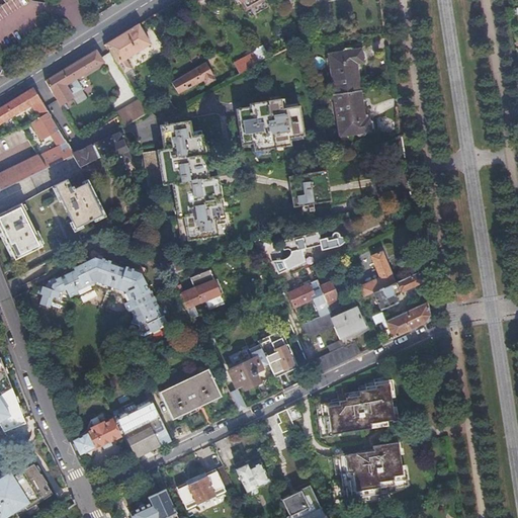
[(240,0),(248,12),(266,0),(265,0),(240,0)]
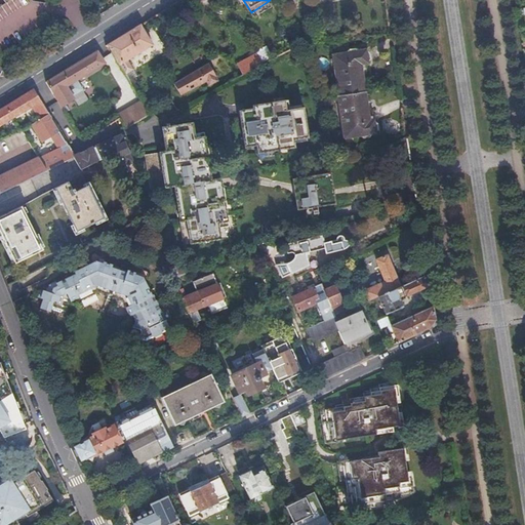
[(140,26),(108,45),(120,65),(126,75),(133,71),(127,61),(153,45),(140,26)]
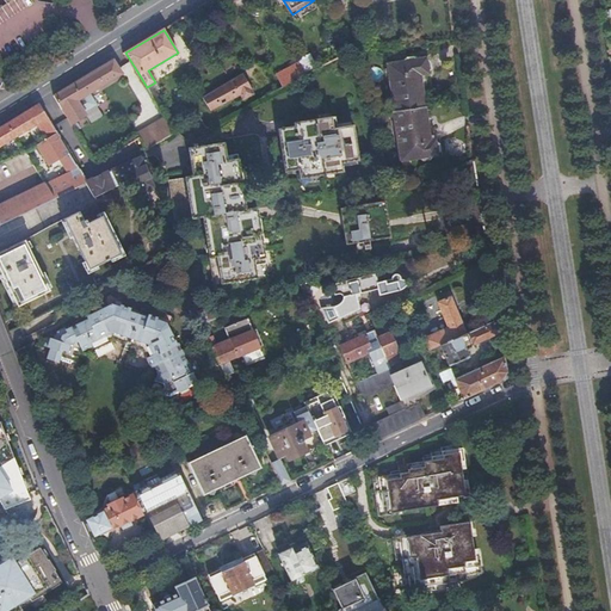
[(397,112),(427,107),(423,72),(426,72),(425,56),(389,62),(397,112)]
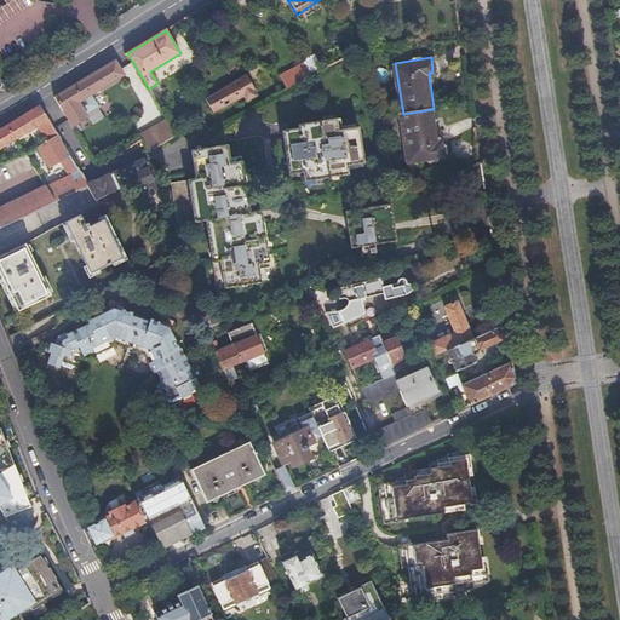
[(283,75),(290,87),(310,78),(305,68),(299,58),(293,62),(297,68),(283,75)]
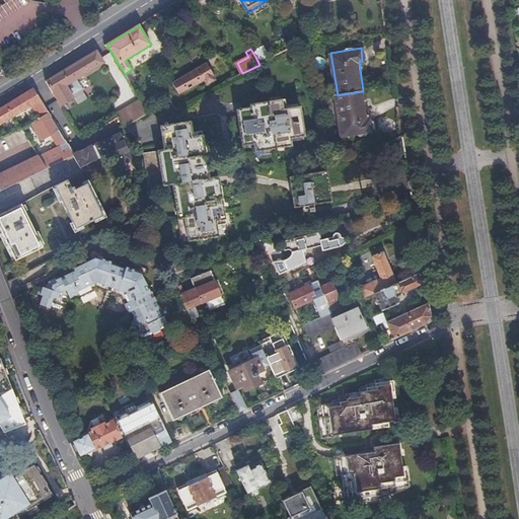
[(70,67),(46,82),(55,96),(82,141),(94,133),(65,86),(102,63),(95,52),(70,67)]
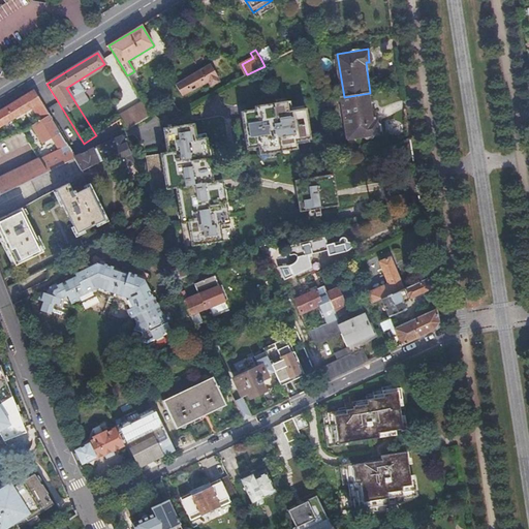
[(260,58),(265,66),(273,62),(269,54),(260,58)]
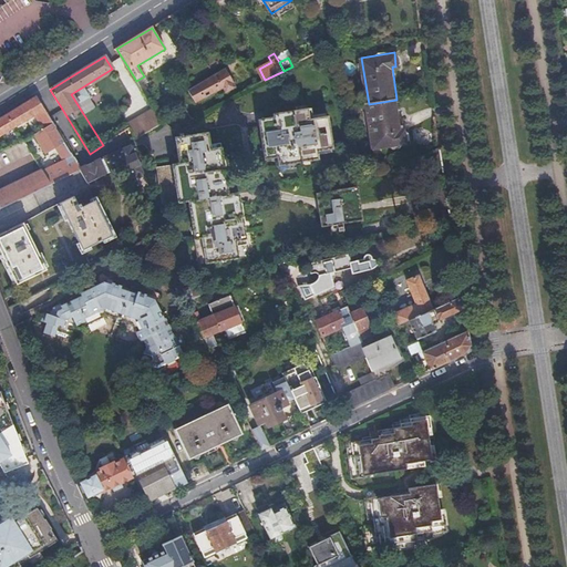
[(227,69),(189,91),(197,104),(225,89),(227,93),(236,88),(235,85),(236,84),(227,69)]
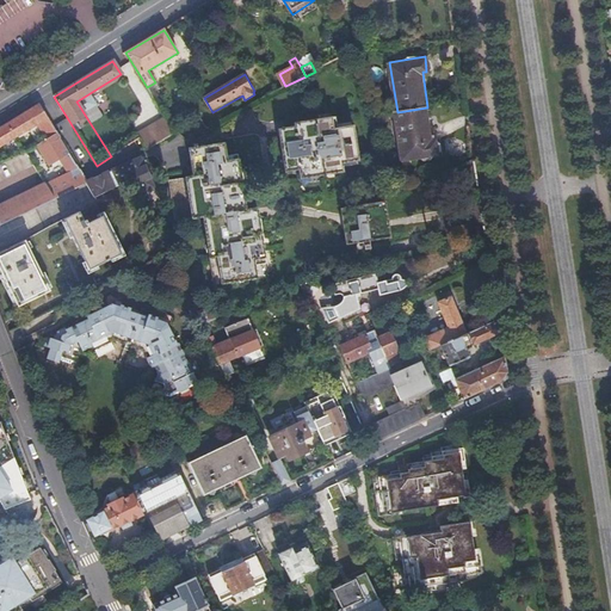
[(159,90),(154,82),(147,87),(150,94),(159,90)]
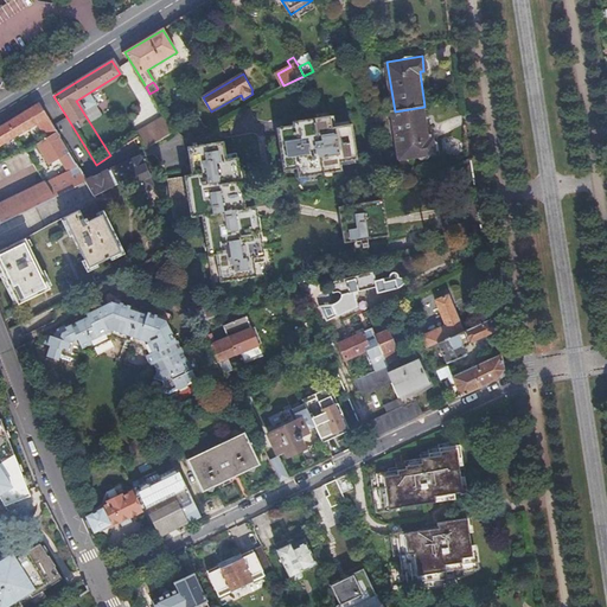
[(100,106),(125,147),(139,138),(151,129),(127,89),(100,106)]
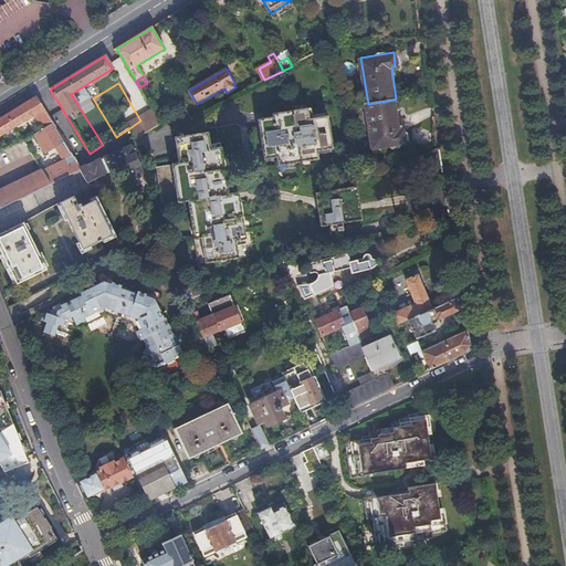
[(32,127),(28,121),(34,116),(51,143),(46,145),(40,133),(34,136),(44,153),(53,147),(60,159),(65,156),(67,159),(43,171),(42,168),(0,188),(0,209),(80,169),(81,169),(37,97),(19,108),(0,118),(0,136),(1,136),(6,143),(32,127)]
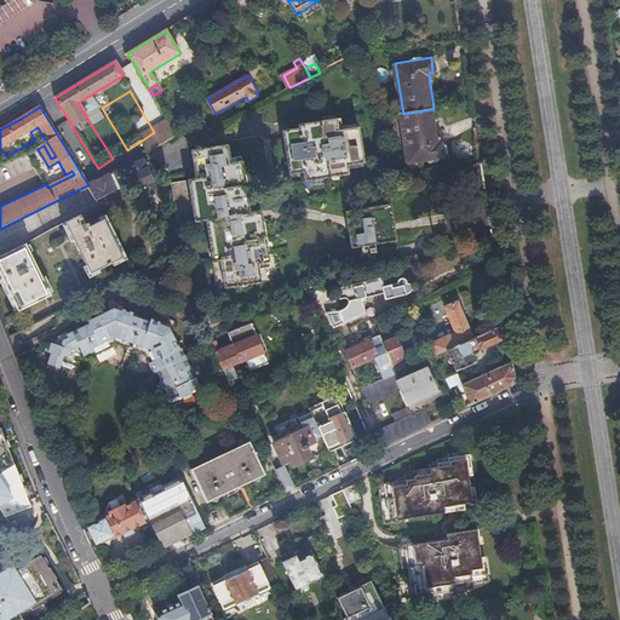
[(403,114),(400,114),(407,162),(445,158),(442,142),(438,142),(434,109),(403,114)]
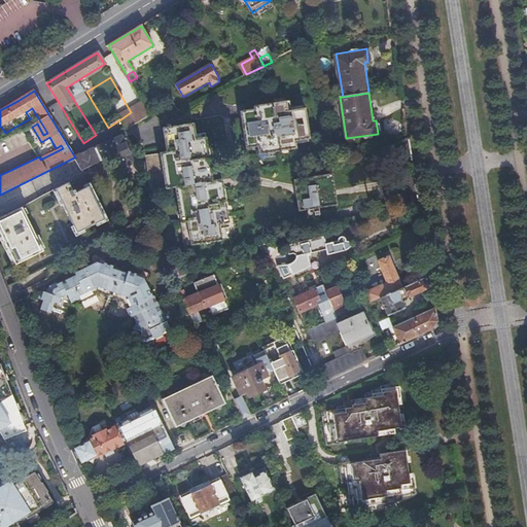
[(254,109),(240,112),(245,148),(257,147),(258,154),(295,149),(294,141),(310,139),(305,107),(290,110),(289,101),(253,106),(254,109)]
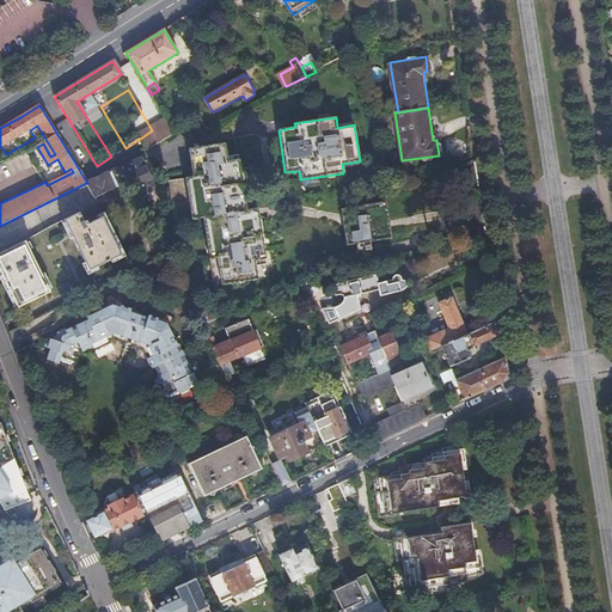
[(140,139),(147,151),(175,133),(167,121),(152,130),(140,139)]
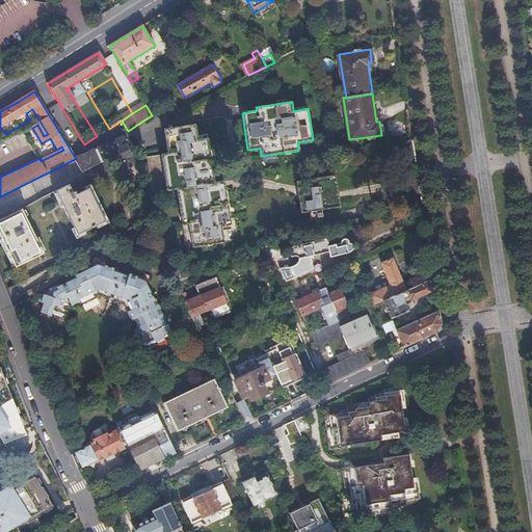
[(145,156),(142,161),(147,187),(153,192),(175,188),(184,249),(197,246),(197,250),(209,248),(208,245),(228,243),(218,182),(209,183),(203,141),(195,142),(193,125),(165,129),(169,153),(145,156)]
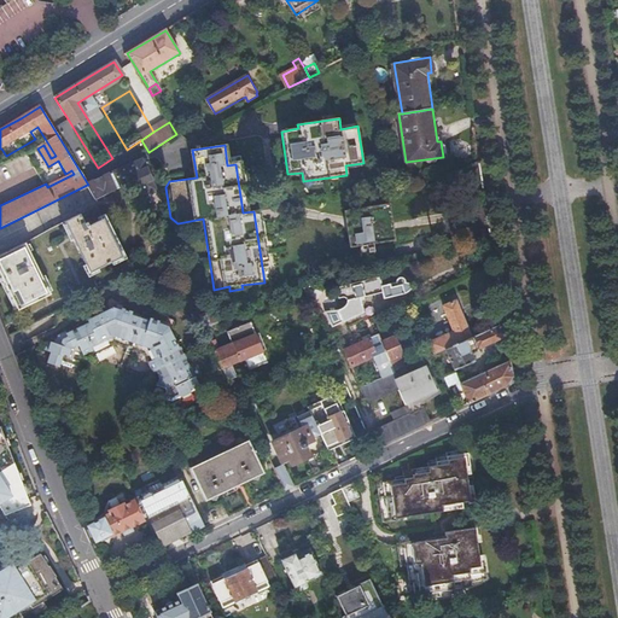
[(88,185),(87,185),(95,198),(134,180),(141,194),(153,188),(140,159),(88,185)]
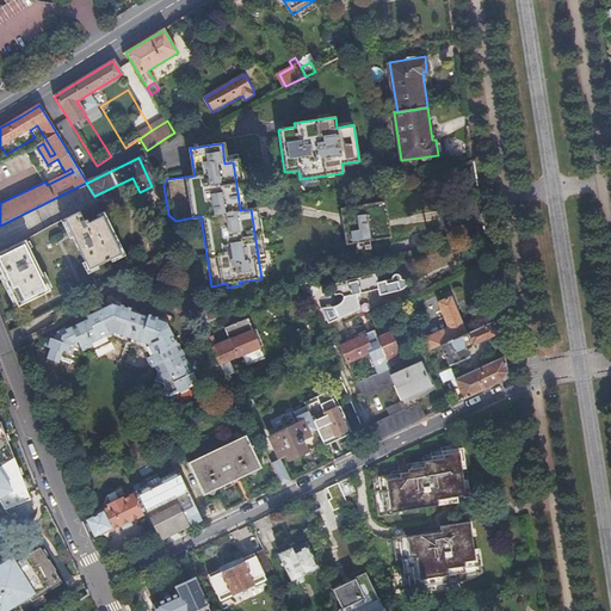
[(96,203),(65,220),(90,271),(122,255),(96,203)]
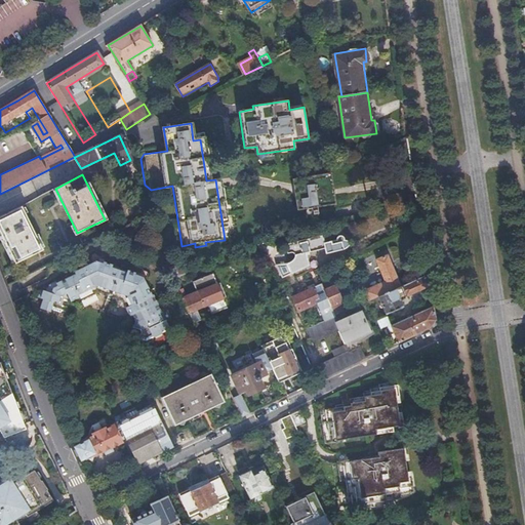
[(330,174),(293,178),(297,210),(334,205),(330,174)]
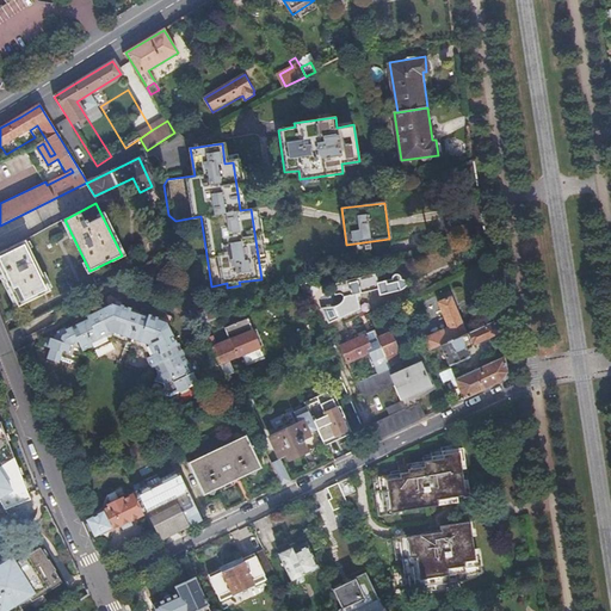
[(25,241),(0,252),(0,271),(17,307),(49,291),(25,241)]
